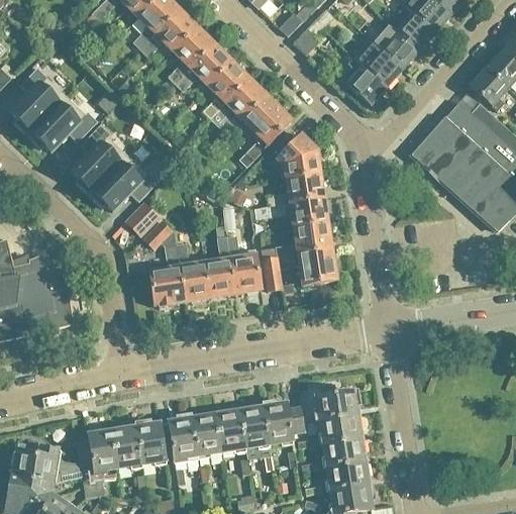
[(105,0),(87,19),(94,27),(120,0),(138,17),(155,0),(105,0)]
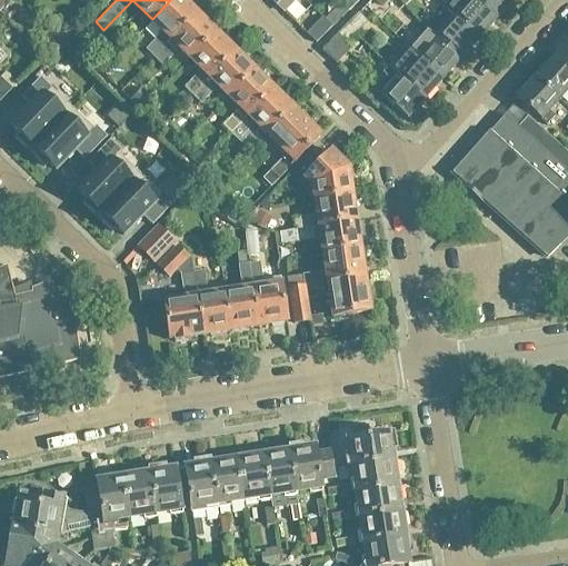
[(155,55),(198,11),(187,0),(170,0),(152,19),(163,30),(147,47),(155,55)]
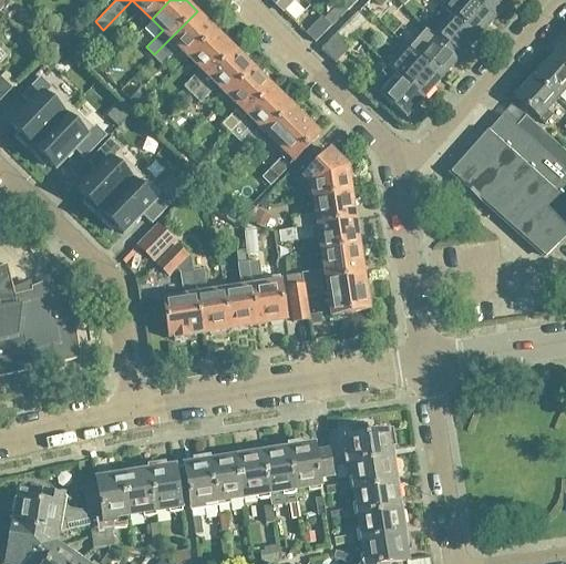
[(494,17),(475,0),(466,0),(453,16),(476,37),(494,17)]
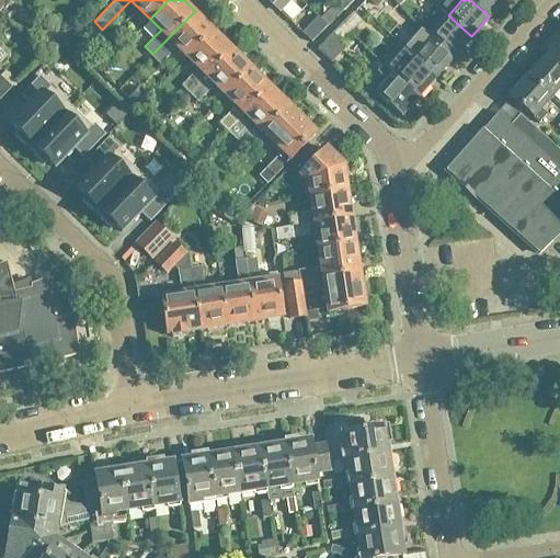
[(470,0),(489,16),(503,0),(470,0)]
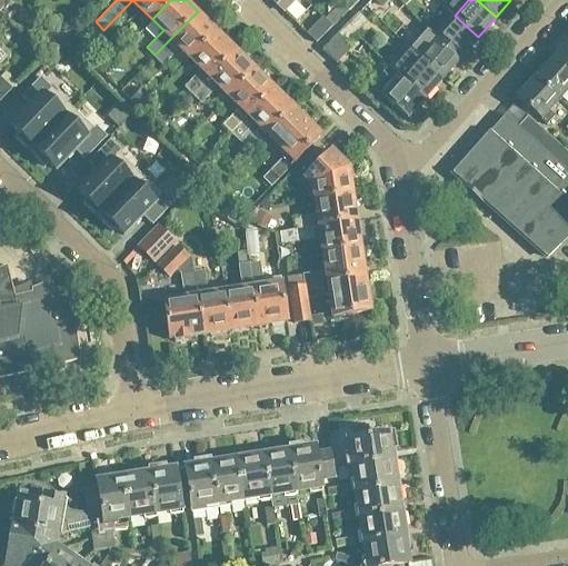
[(334,25),(349,8),(342,1),(326,17),(334,25)]
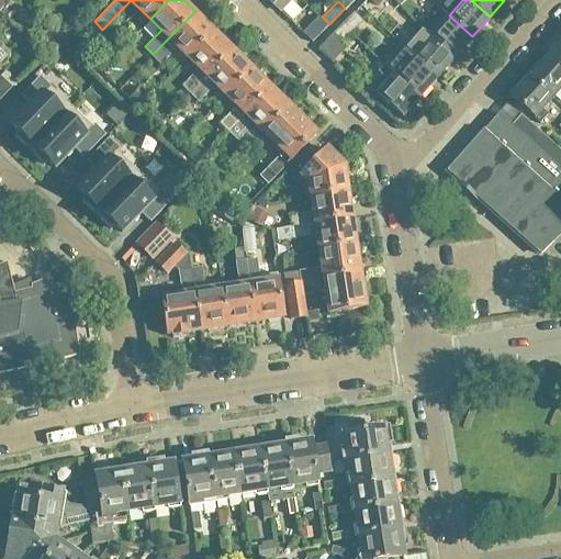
[(472,36),(449,15),(439,7),(423,26),(432,35),(455,56),(472,36)]
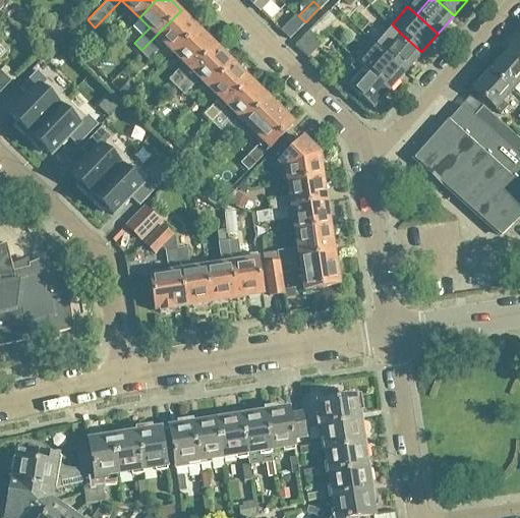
[(174,52),(198,27),(181,10),(141,50),(150,57),(165,42),(174,52)]
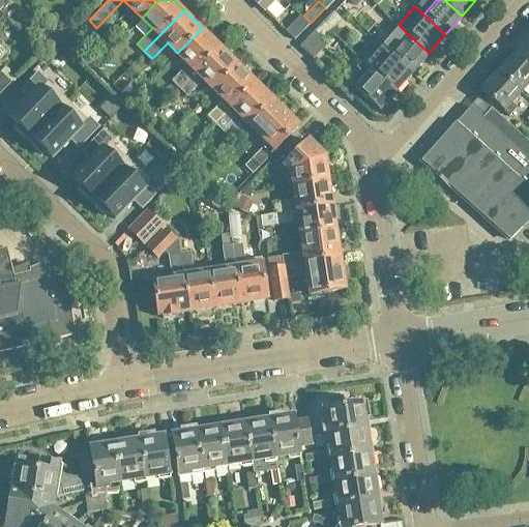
[(334,10),(323,21),(331,29),(342,19),(334,10)]
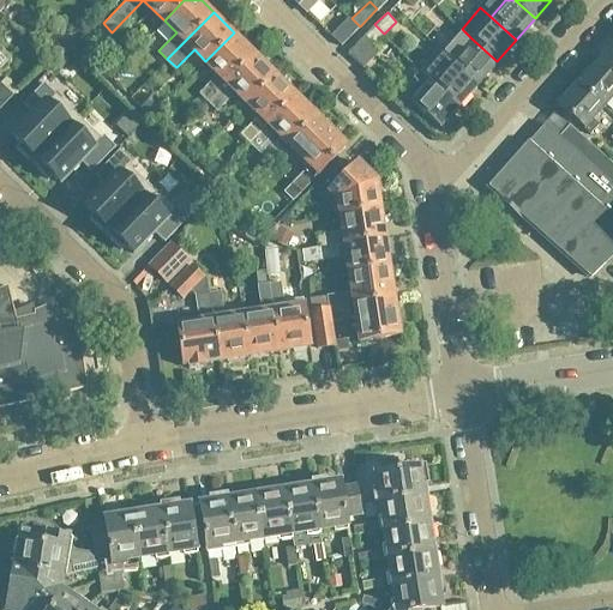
[(360,26),(352,18),(349,16),(331,34),(342,44),(360,26)]
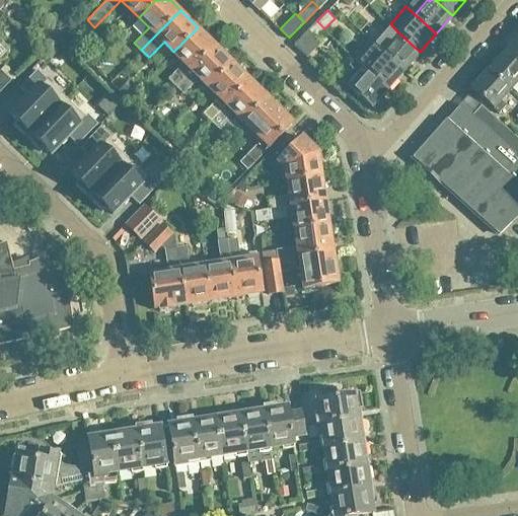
[(65,31),(51,19),(40,32),(54,45),(65,31)]
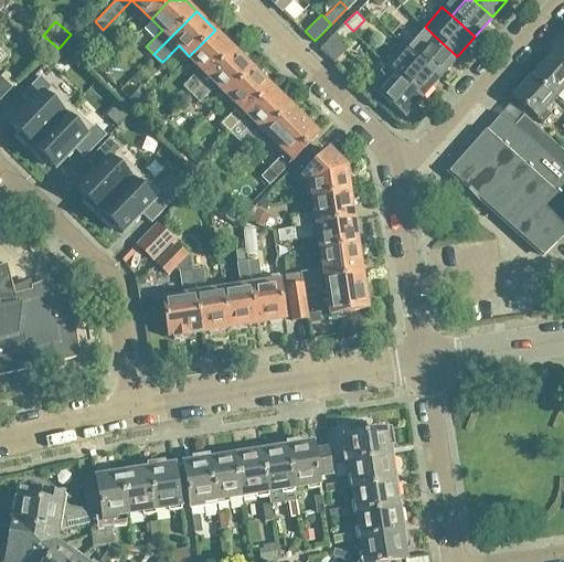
[(342,42),(353,31),(344,22),(333,34),(342,42)]
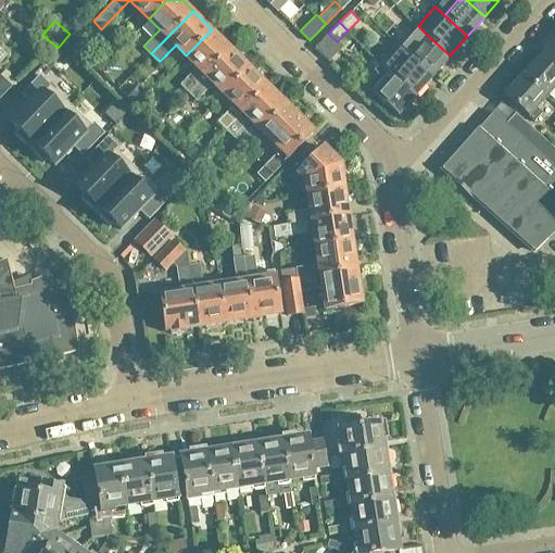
[(450,55),(427,35),(418,26),(400,46),(410,54),(411,54),(432,75),(450,55)]
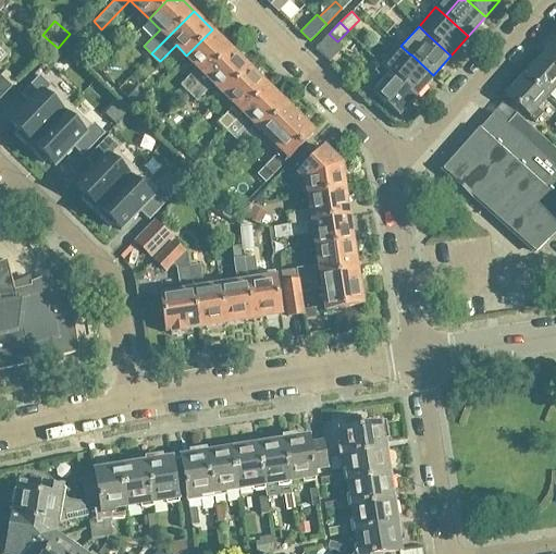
[(189,90),(232,48),(212,29),(186,56),(197,66),(182,83),(189,90)]
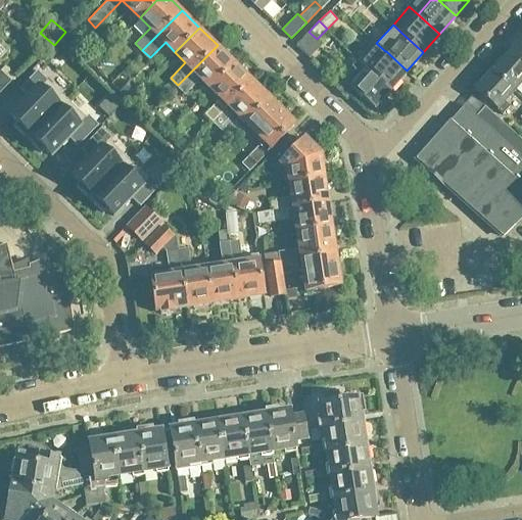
[(521,38),(510,52),(521,62),(521,38)]
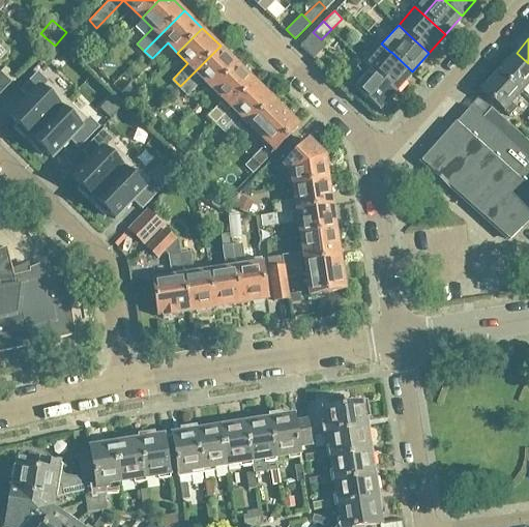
[(395,90),(412,71),(391,52),(390,52),(381,44),(380,42),(363,61),(375,70),(395,90)]
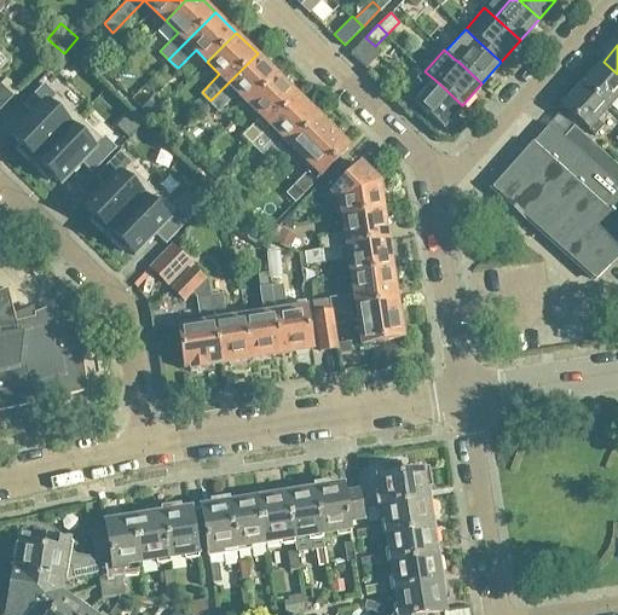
[(249,103),(278,73),(258,53),(211,100),(220,109),(237,92),(249,103)]
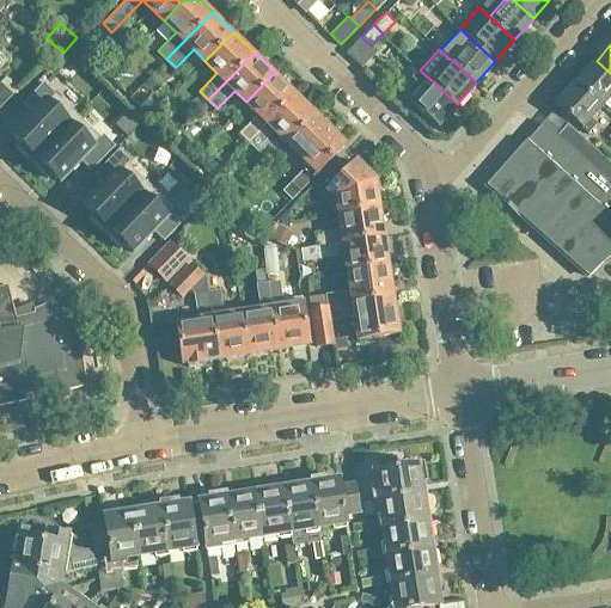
[(602,104),(610,93),(610,73),(597,61),(578,83),(602,104)]
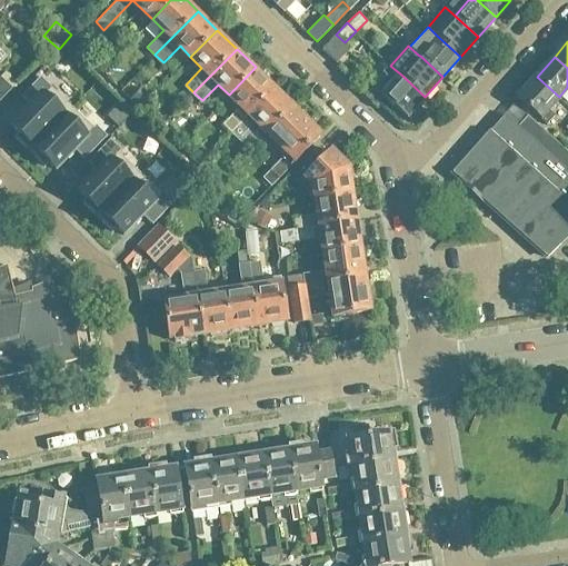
[(231,130),(275,86),(256,67),(229,95),(240,106),(225,122),(231,130)]
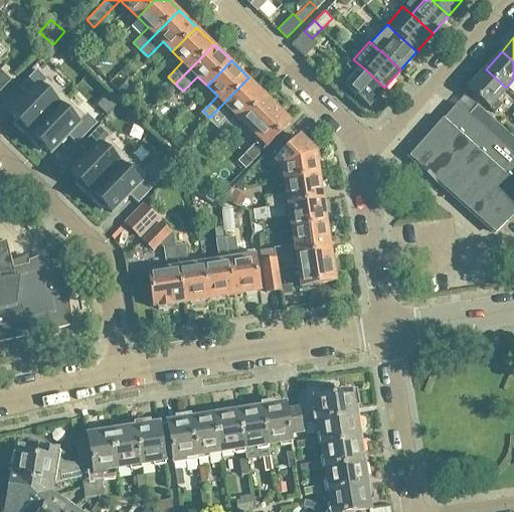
[(14,122),(27,135),(66,96),(37,67),(20,84),(29,93),(11,112),(17,119),(14,122)]
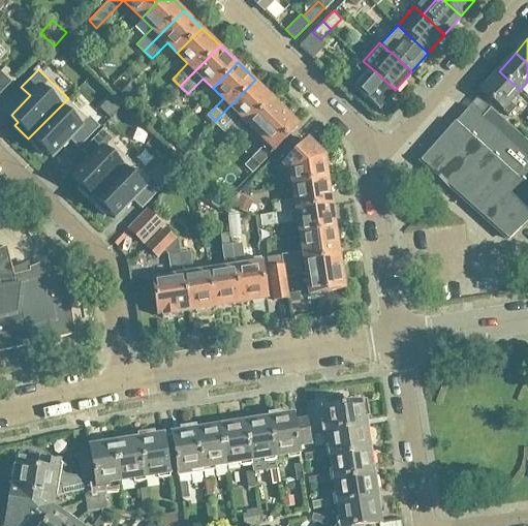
[(0,92),(11,81),(0,70),(0,92)]
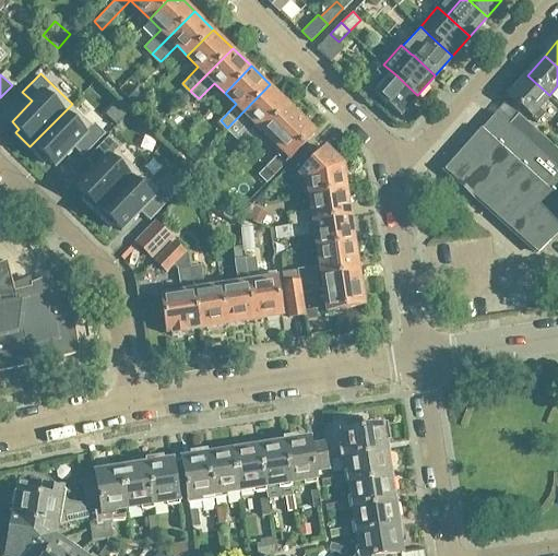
[(417,95),(395,74),(378,94),(377,93),(376,94),(401,116),(402,115),(401,114),(417,95)]
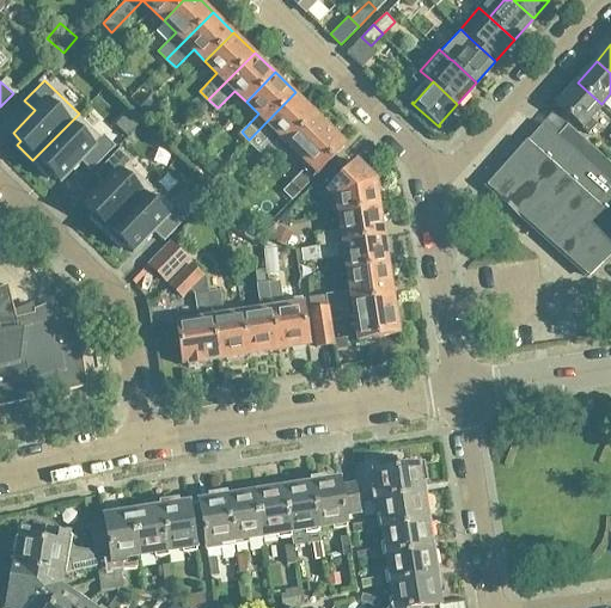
[(602,104),(578,83),(558,104),(557,103),(556,104),(588,133),(598,122),(591,116),(602,104)]
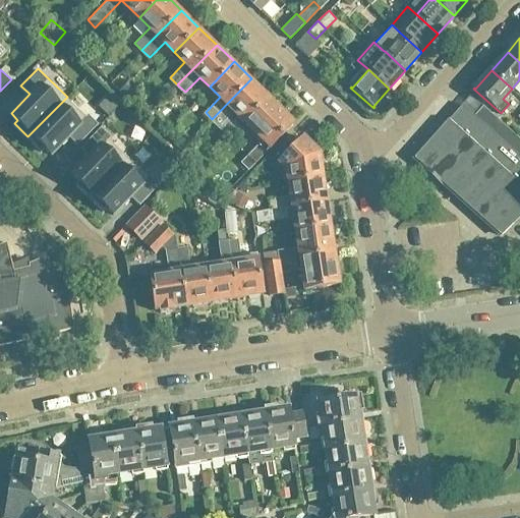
[(244,121),(270,97),(251,78),(212,119),(220,127),(235,112),(244,121)]
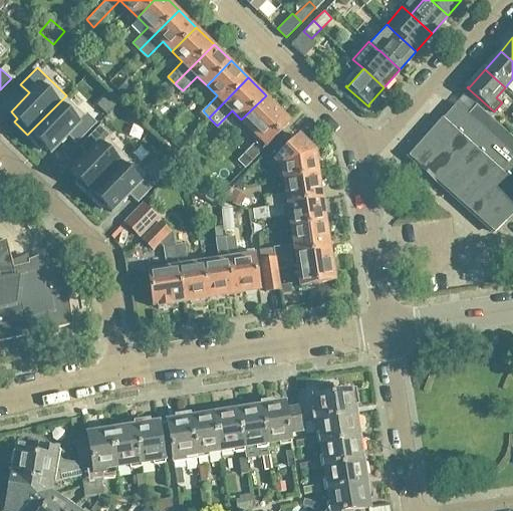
[(85,113),(66,95),(27,135),(41,148),(44,145),(51,151),(68,134),(77,142),(97,120),(87,111),(85,113)]
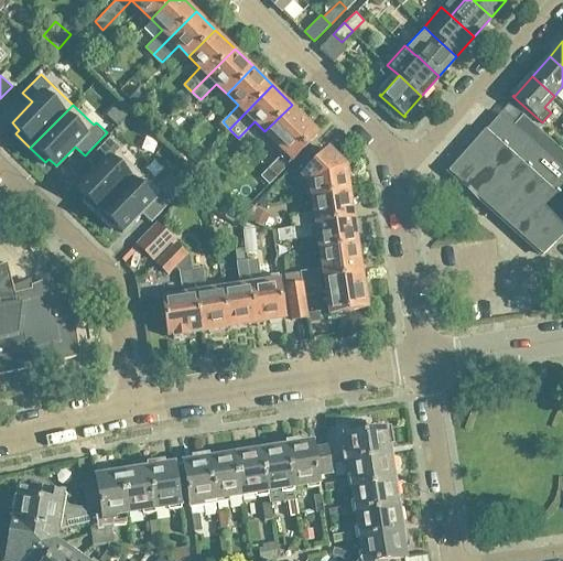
[(270,182),(320,132),(292,105),(264,131),(285,151),(262,174),(270,182)]
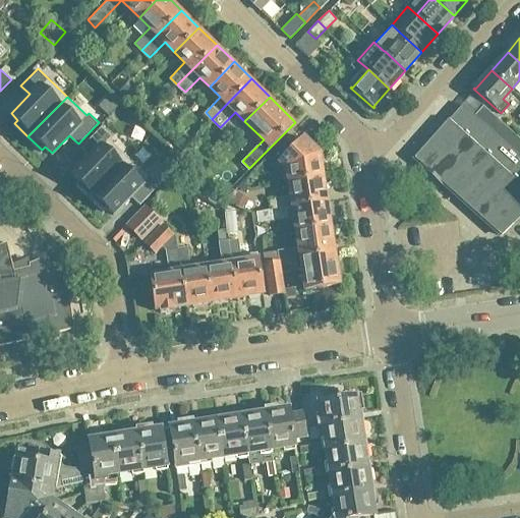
[(519,137),(518,136),(485,104),(476,113),(465,101),(447,120),(448,121),(416,156),(415,156),(415,157),(501,233),(519,214),(519,137)]
